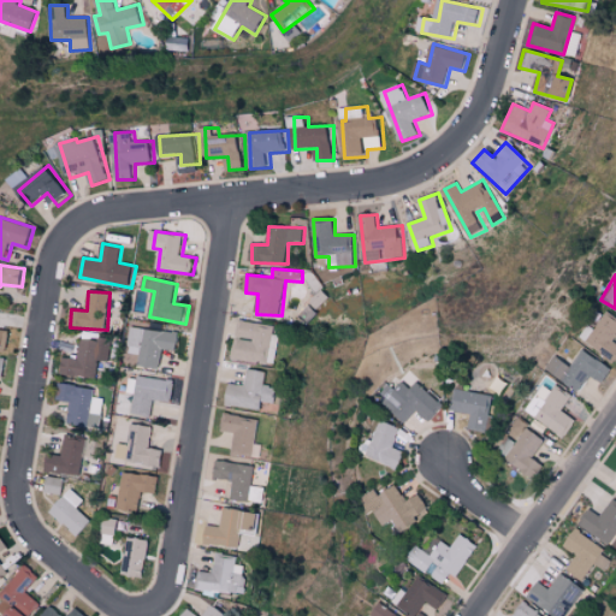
[(586,325),(578,338),(612,361),(615,356),(615,343),(610,341),(615,331),(615,318),(605,311),(593,329),(586,325)]
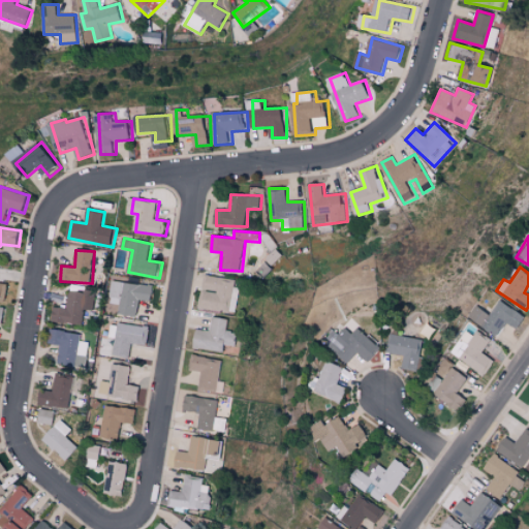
[(242,281),(206,275),(200,308),(237,314),(242,281)]
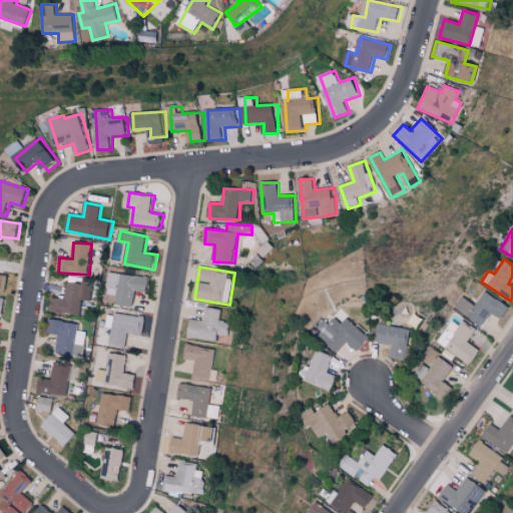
[(137,292),(148,293),(150,279),(108,273),(105,295),(116,297),(115,305),(134,307),(137,292)]
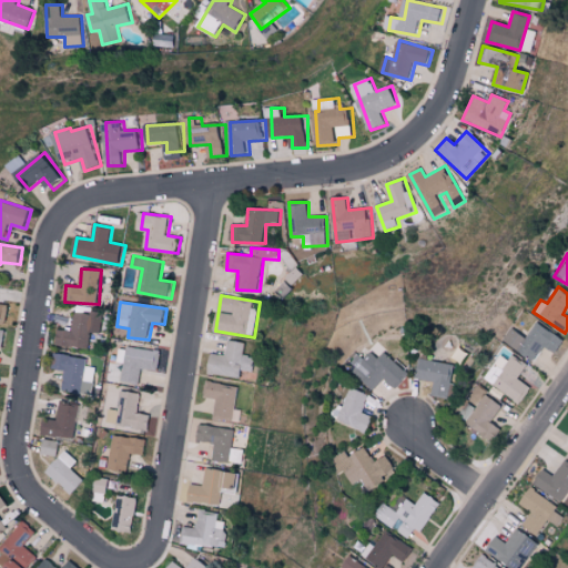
[(57,346),(91,347),(92,314),(74,313),(73,331),(58,331),(57,346)]
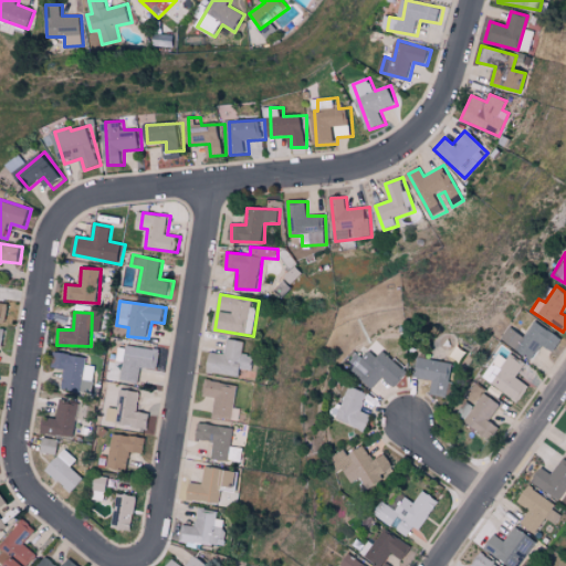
[(559,335),(530,323),(524,337),(506,329),(501,345),(533,358),(538,345),(553,352),(559,335)]
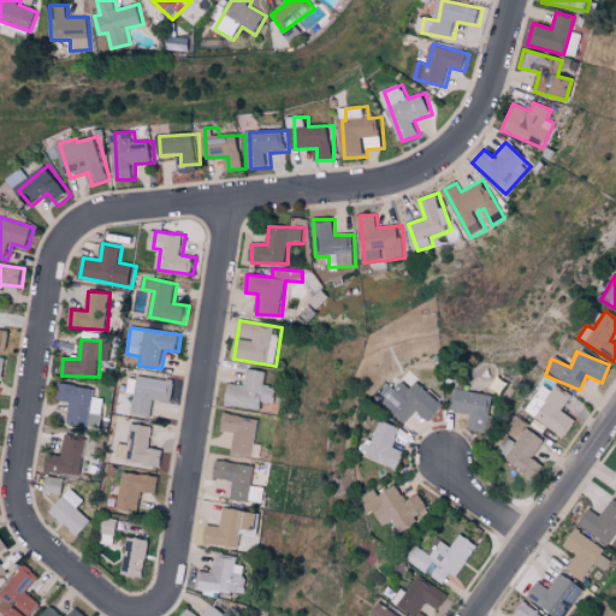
[(231,384),(229,406),(265,410),(266,402),(279,403),(282,389),(266,386),(268,372),(249,369),(247,386),(231,384)]
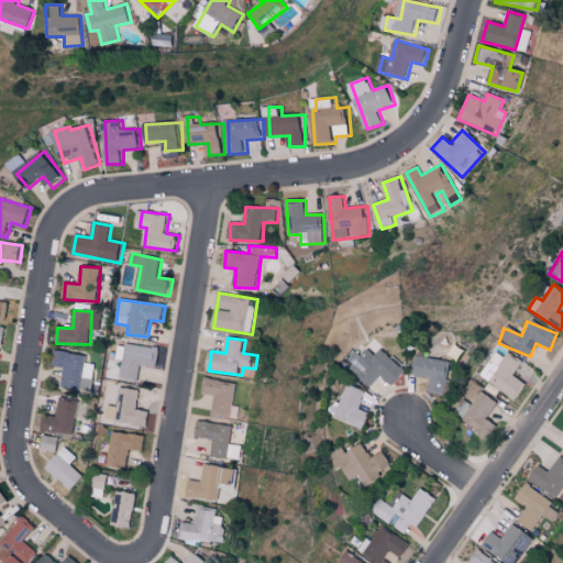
[(118,344),(116,360),(123,361),(121,378),(140,381),(142,366),(156,368),(159,350),(118,344)]
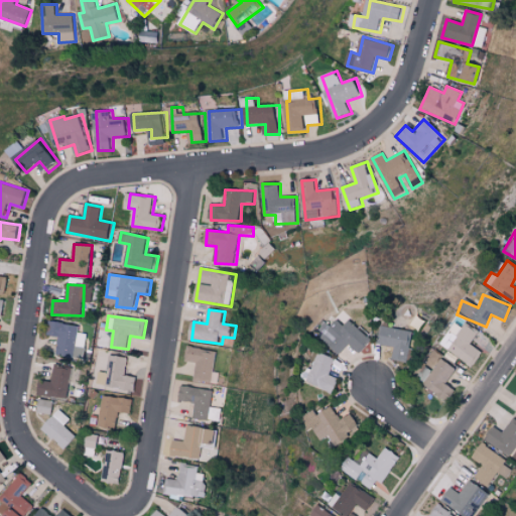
[(341,354),(349,344),(361,353),(372,340),(351,321),(346,328),(337,320),(331,327),(326,321),(316,334),(341,354)]
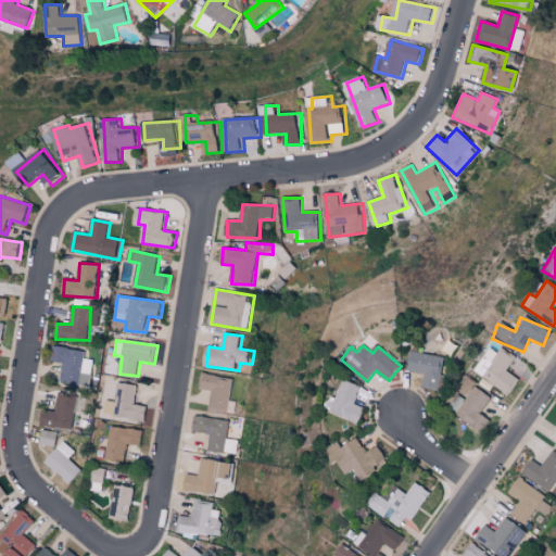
[(90,389),(95,359),(85,358),(86,351),(58,346),(55,363),(64,364),(61,384),(90,389)]
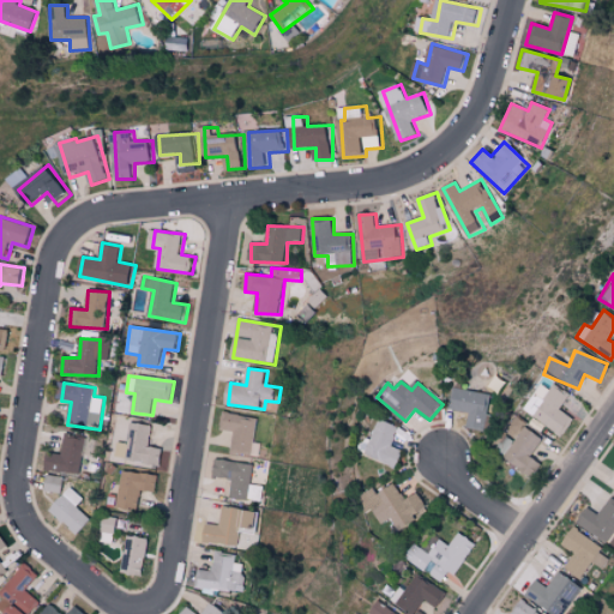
[(558,410),(566,393),(549,385),(547,389),(537,384),(522,413),(563,434),(572,417),(558,410)]
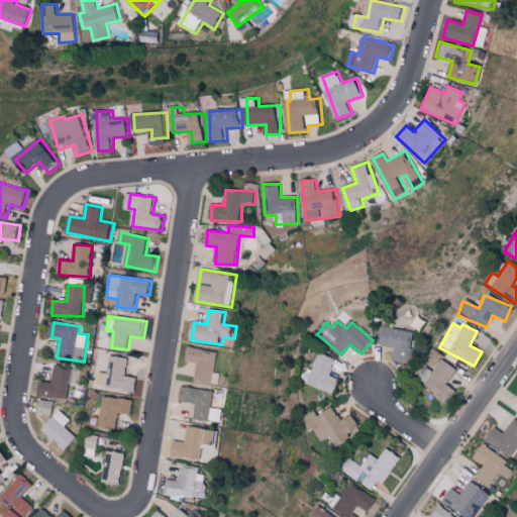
[(394,359),(408,364),(415,333),(383,325),(379,344),(396,348),(394,359)]
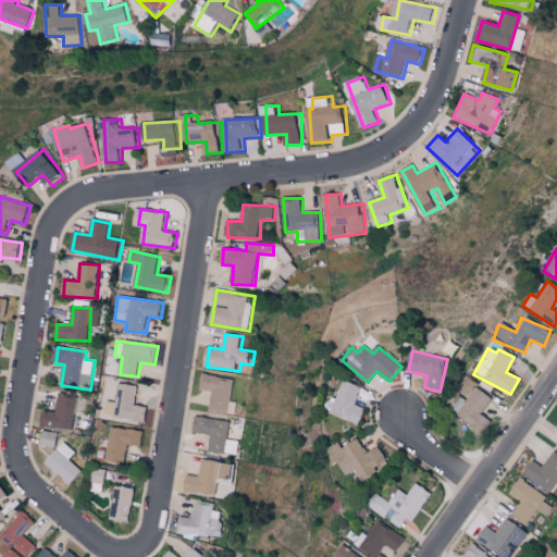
[(232,412),(236,379),(202,375),(201,391),(213,392),(211,410),(232,412)]
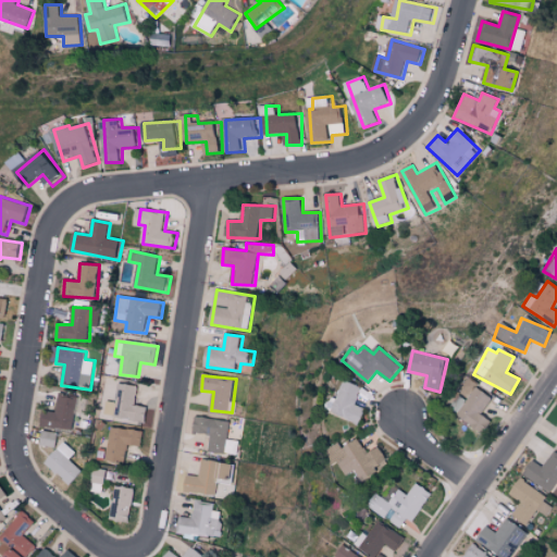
[(360,425),(367,410),(355,405),(362,388),(342,379),(326,410),(360,425)]
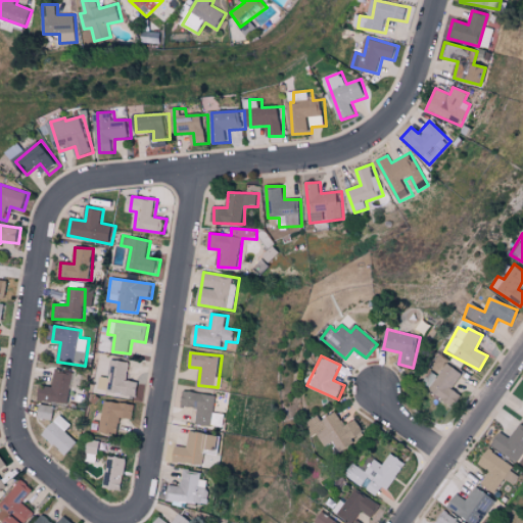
[(108,378),(102,377),(100,388),(138,397),(141,383),(127,380),(131,364),(112,360),(108,378)]
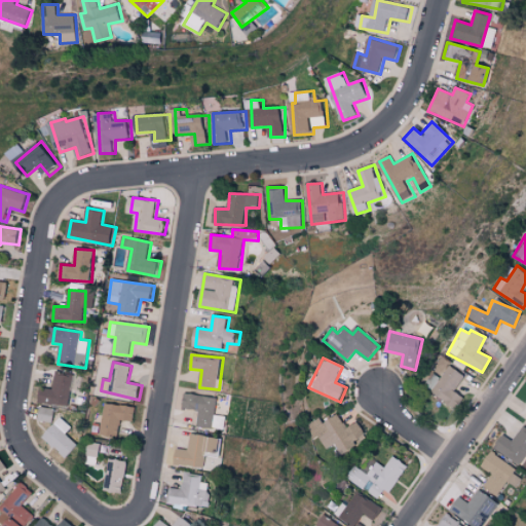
[(440,378),(433,373),(422,388),(454,410),(462,398),(453,391),(463,376),(448,366),(440,378)]
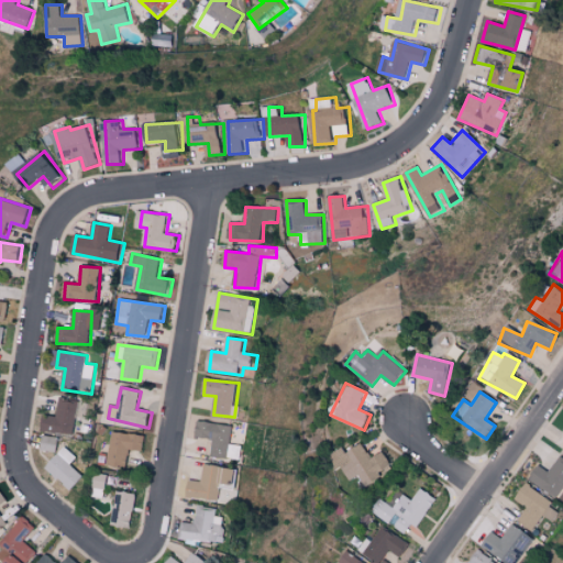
[(75,434),(79,401),(59,399),(57,417),(44,416),(43,431),(75,434)]
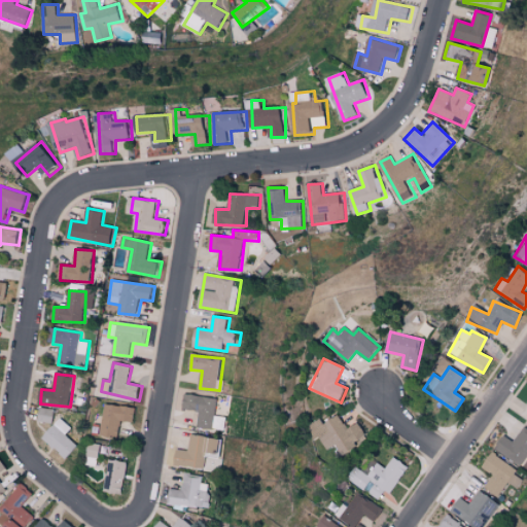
[(230,417),(217,416),(220,399),(186,394),(184,410),(201,412),(199,427),(227,431),(230,417)]
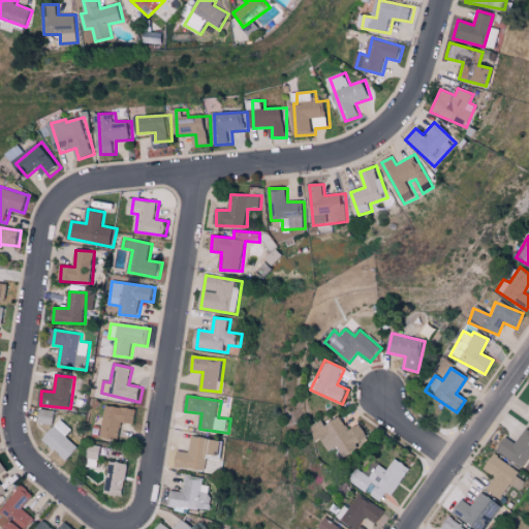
[(103,439),(121,439),(122,423),(137,424),(138,408),(104,407),(103,439)]
